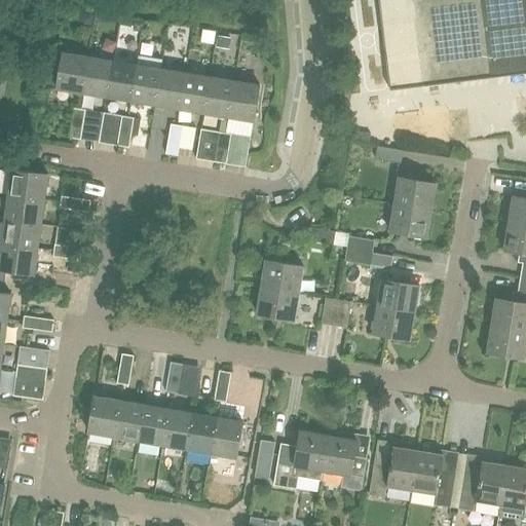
[(525,0),(410,0),(421,86),(525,73),(525,0)]
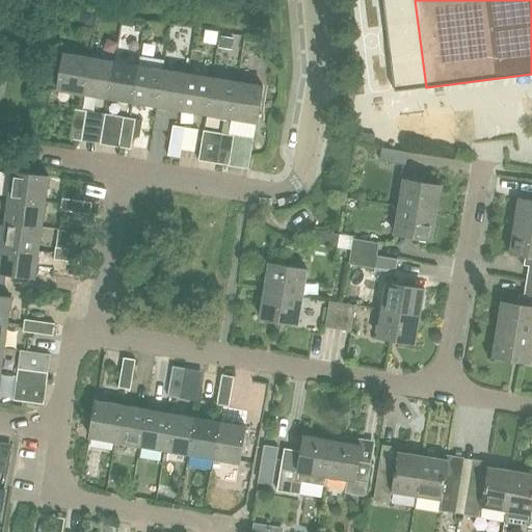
[(84,95),(90,57),(64,53),(58,90),(84,95)]
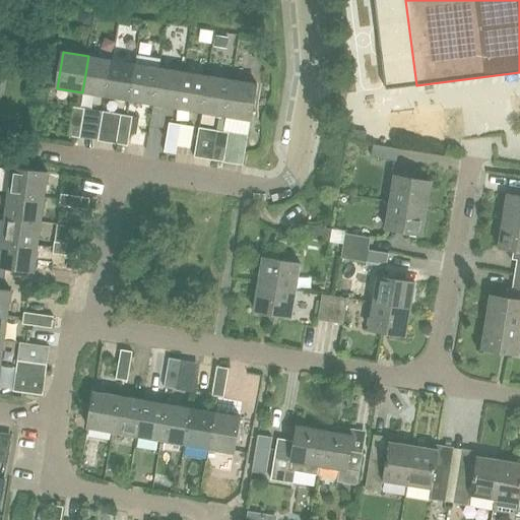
[(130,101),(154,105),(160,68),(161,59),(138,55),(136,64),(130,101)]
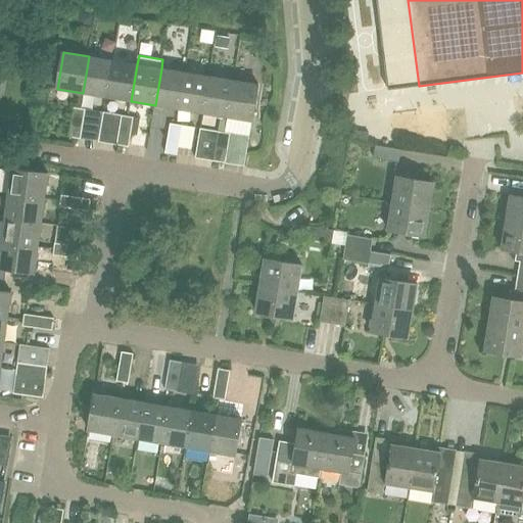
[(107,97),(113,60),(89,56),(83,93),(107,97)]
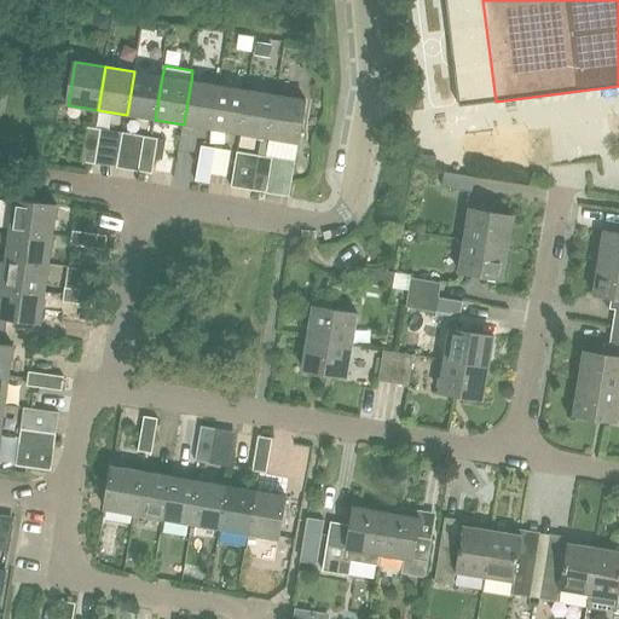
[(155,120),(162,76),(134,71),(127,115),(155,120)]
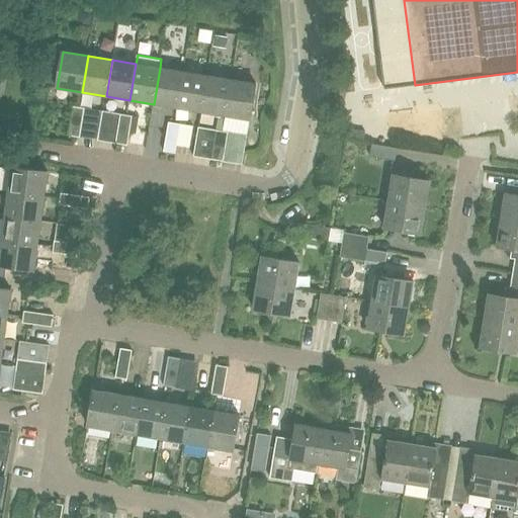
[(178,108),(183,72),(160,68),(154,104),(178,108)]
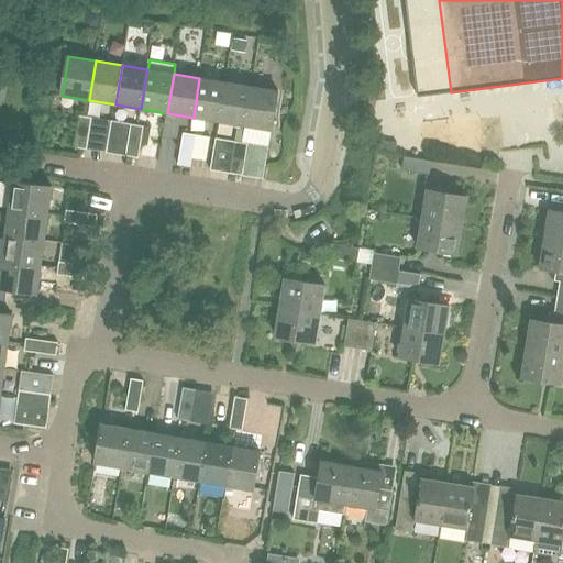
[(199,78),(194,118),(219,122),(225,83),(199,78)]
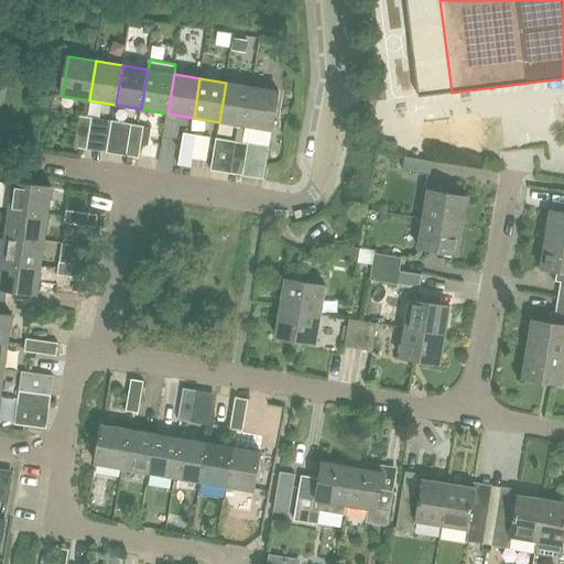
[(226,83),(219,122),(246,127),(252,87),(226,83)]
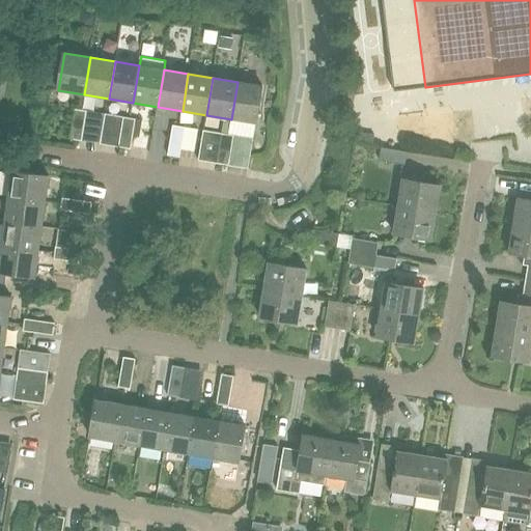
[(262,86),(238,82),(231,119),(228,134),(234,135),(253,138),(262,86)]
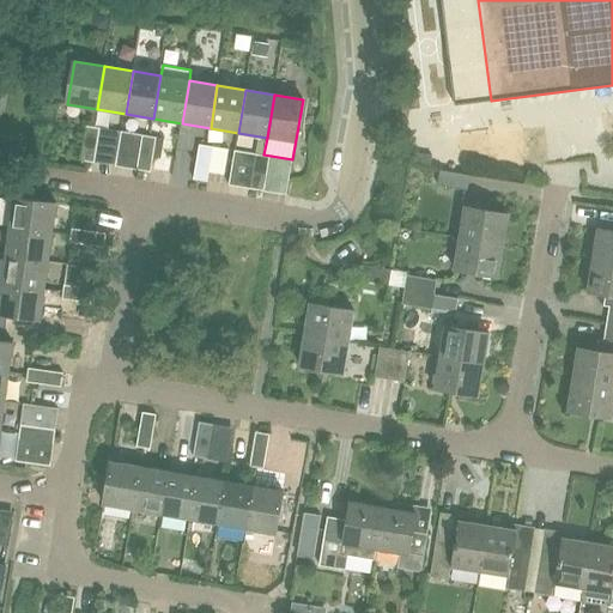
[(83,144),(97,146),(101,128),(86,126),(83,144)]
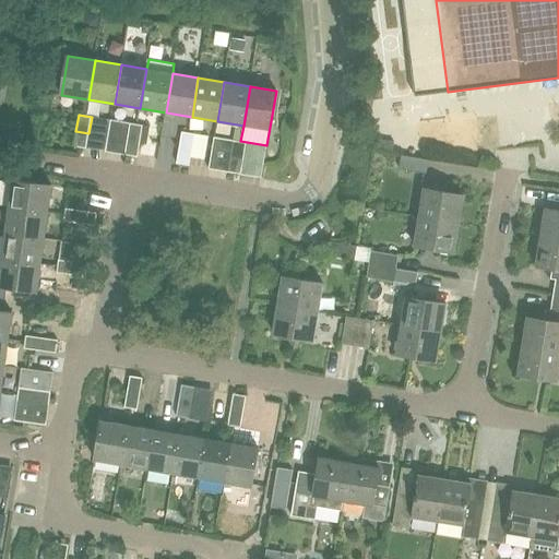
[(128,140),(141,142),(143,126),(130,123),(128,140)]
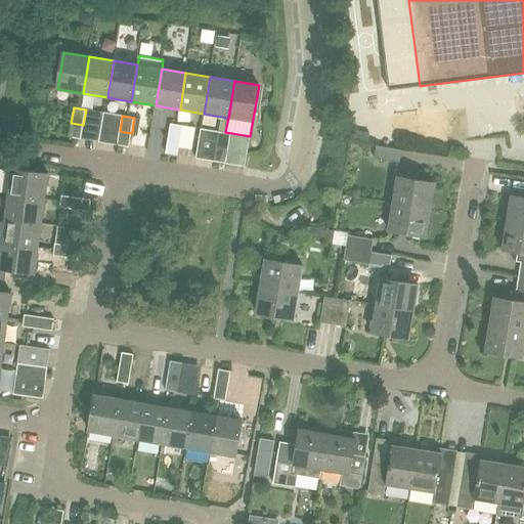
[(83,125),(71,123),(68,137),(81,139),(83,125)]
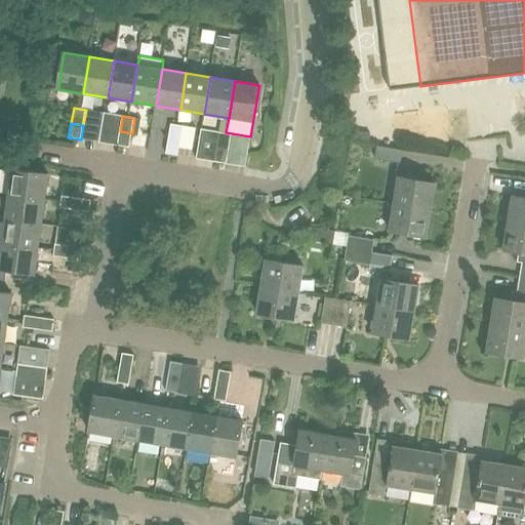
[(171,124),(169,139),(182,142),(184,126),(171,124)]
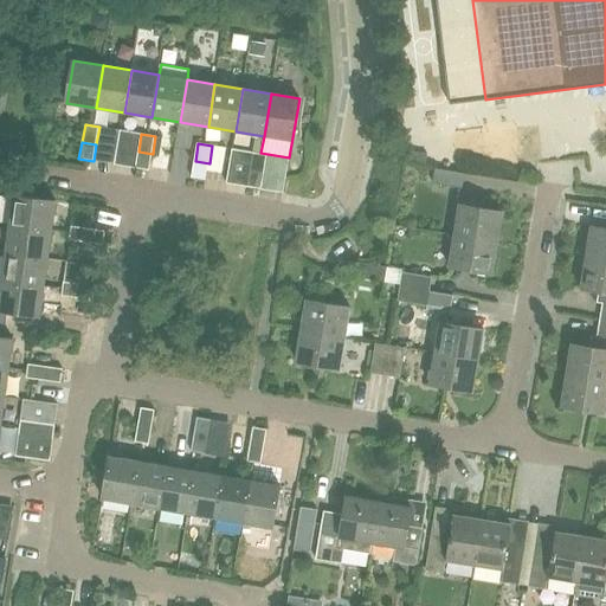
[(149,171),(153,154),(139,152),(135,168),(149,171)]
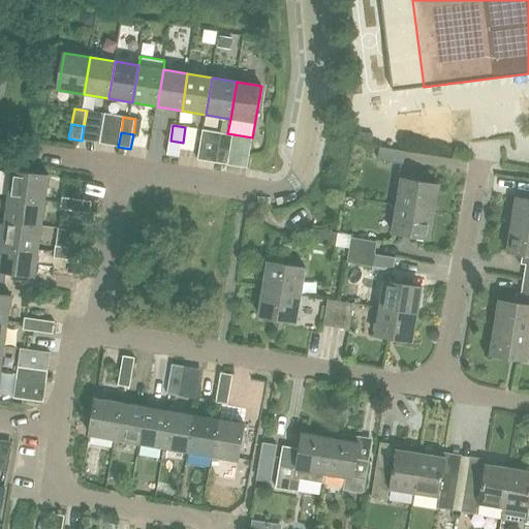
[(219,149),(231,151),(234,134),(227,133),(221,132),(219,149)]
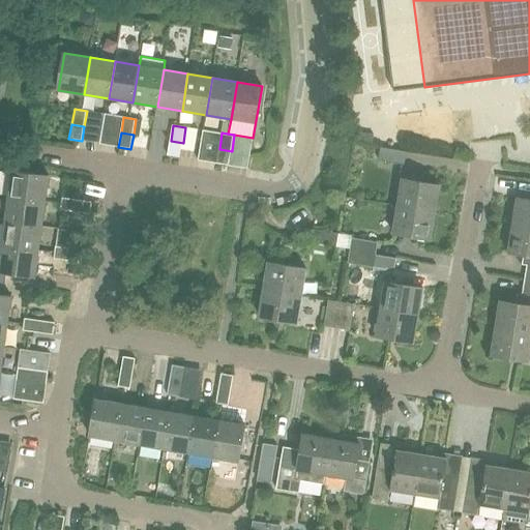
[(375,136),(354,133),(353,143),(355,144),(373,147),(375,136)]
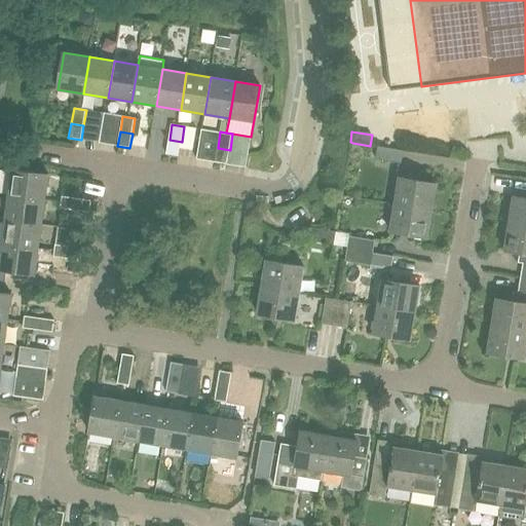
[(233,136),(230,164),(252,166),(255,138),(233,136)]
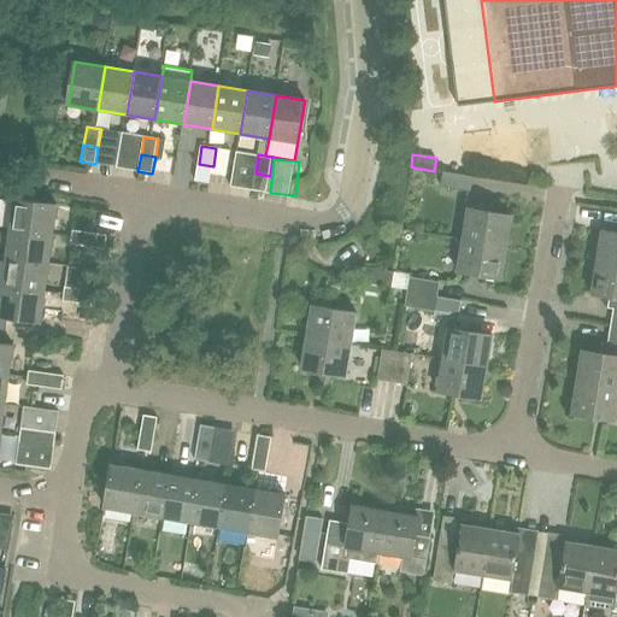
[(210,183),(213,166),(199,164),(195,181),(210,183)]
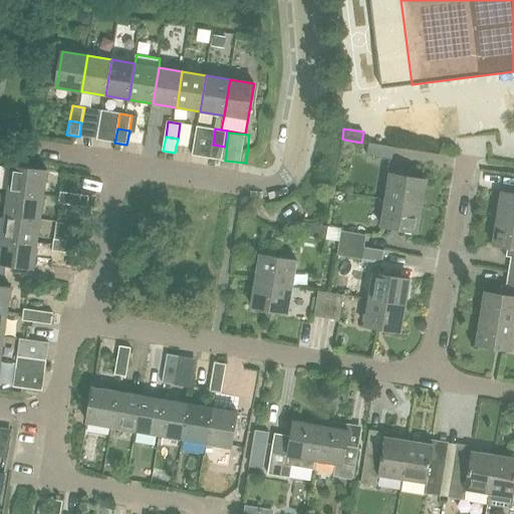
[(393,160),(395,148),(368,144),(366,156),(393,160)]
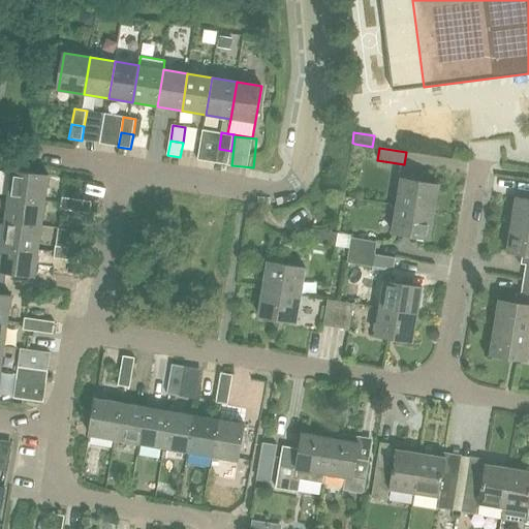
[(231,151),(219,149),(216,163),(228,165),(231,151)]
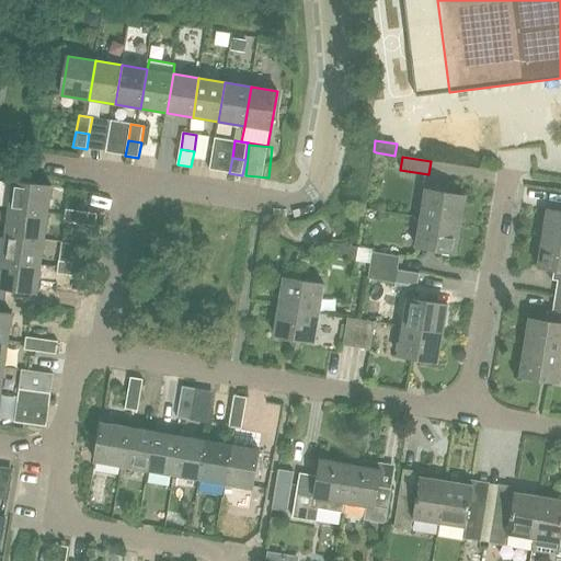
[(10,209),(49,215),(53,186),(13,182),(10,209)]
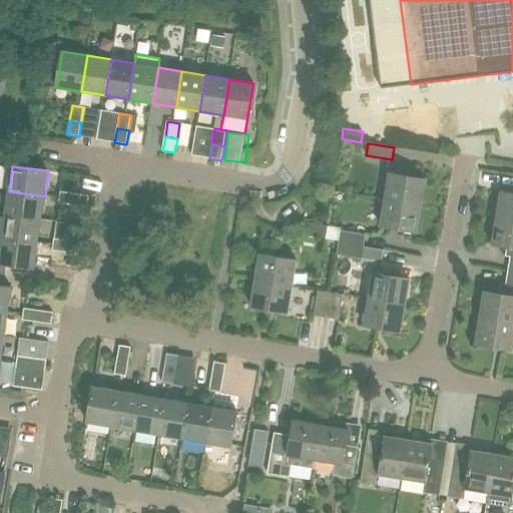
[(390,173),(386,199),(422,205),(426,179),(390,173)]
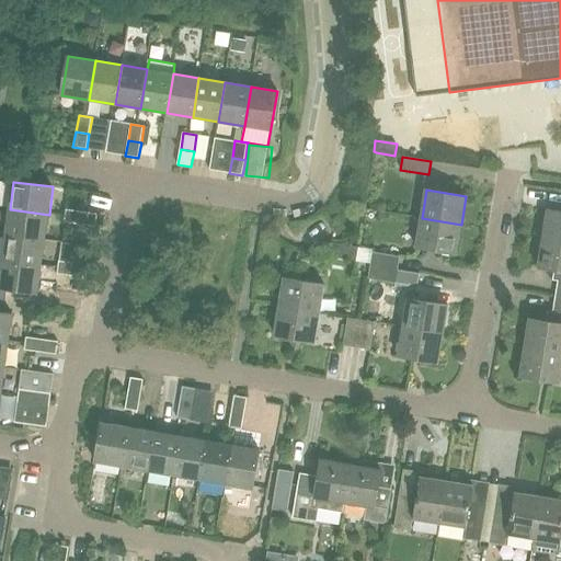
[(6,235),(45,240),(49,215),(10,209),(6,235)]
